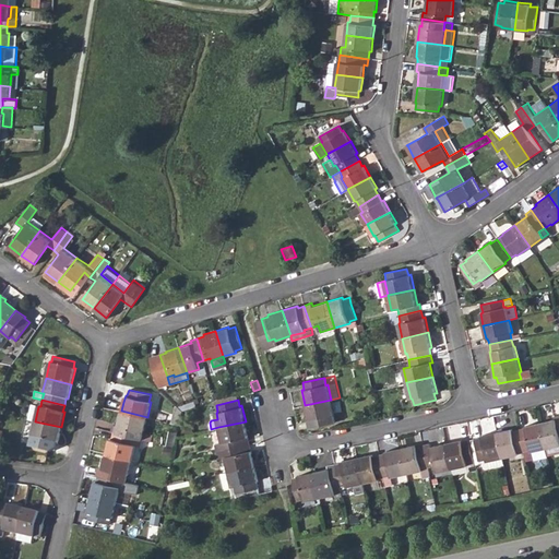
[(334,415),(331,400),(305,405),(308,421),(310,420),(311,428),(334,423),(333,416),(334,415)]
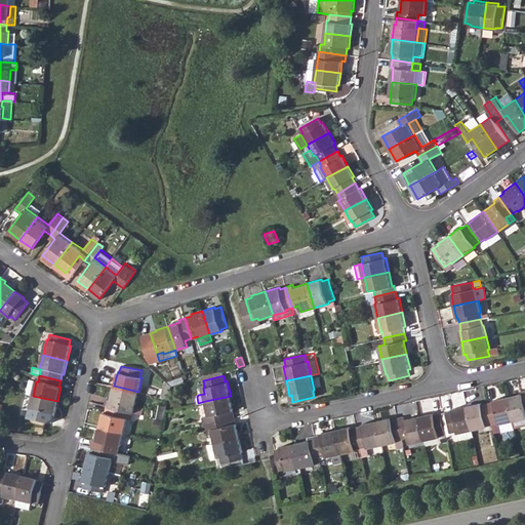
[(107,406),(127,410),(129,404),(134,406),(138,392),(114,386),(111,399),(109,399),(108,399),(108,402),(107,406)]
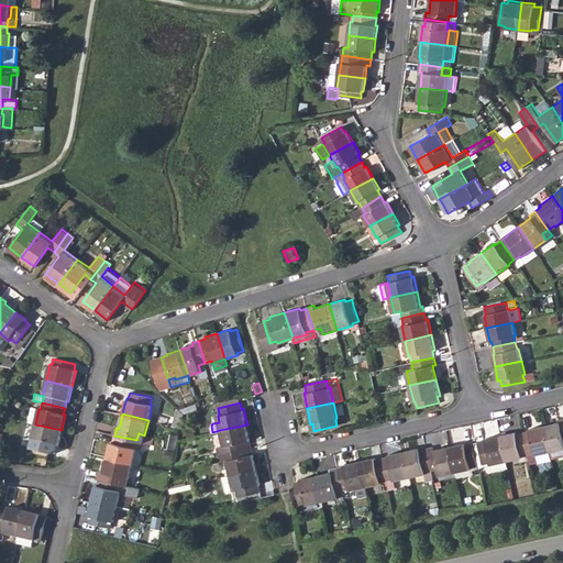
[(543,426),(550,451),(562,448),(562,417),(559,418),(560,422),(543,426)]
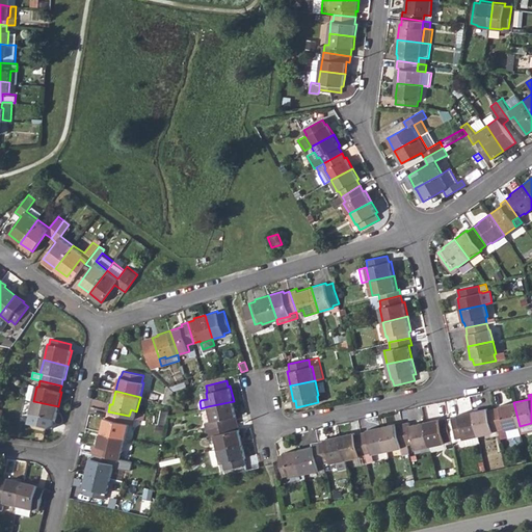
[(30,423),(51,427),(53,421),(55,421),(58,406),(33,401),(30,416),(31,417),(30,423)]
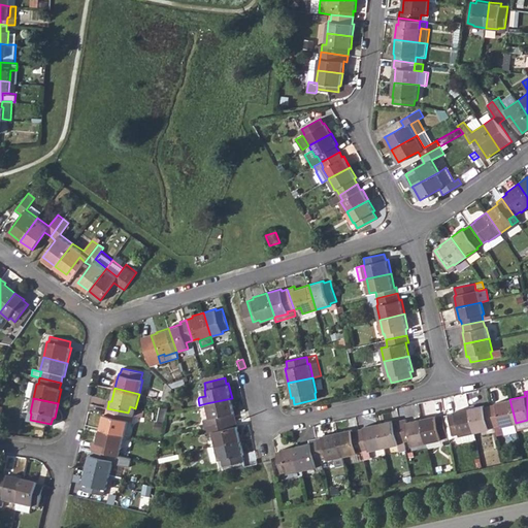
[(211,418),(213,424),(234,420),(233,414),(235,413),(232,398),(206,403),(210,418),(211,418)]
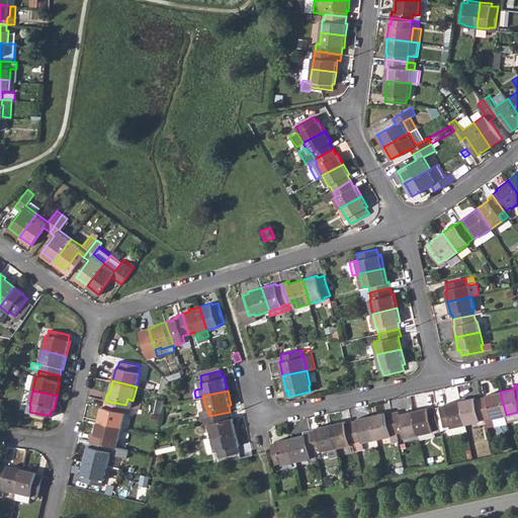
[(481,398),(485,418),(492,416),(492,418),(506,415),(500,392),(487,394),(487,396),(481,398)]
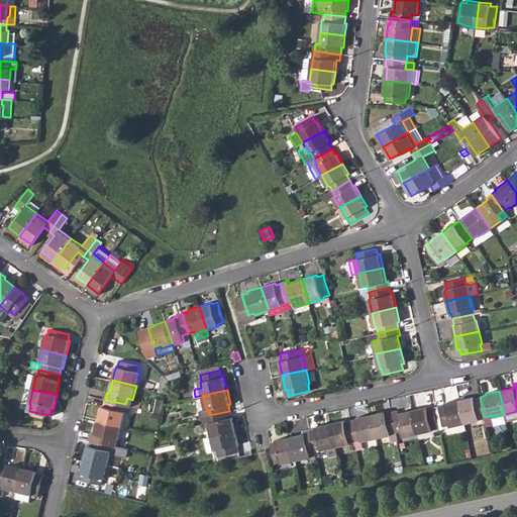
[(458,399),(464,423),(479,420),(479,419),(479,418),(484,417),(480,397),(474,398),(474,396),(458,399)]
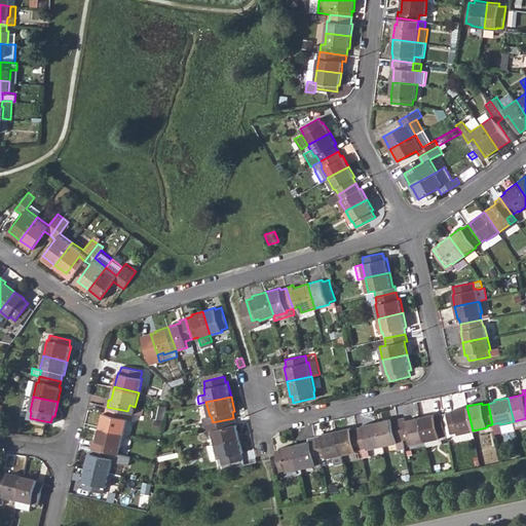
[(144,409),(135,407),(129,405),(127,411),(143,415),(144,409)]
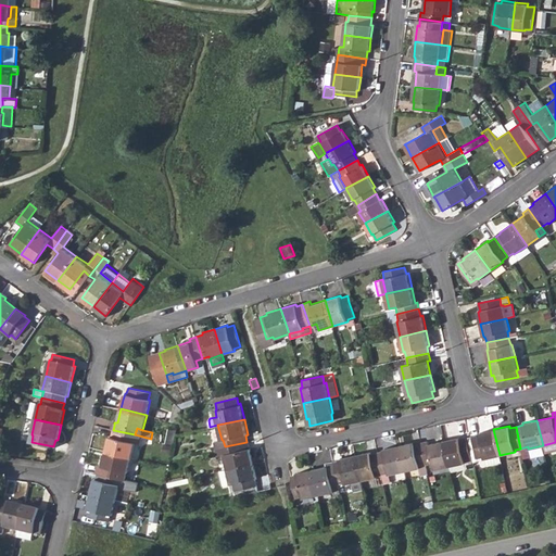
[(484,456),(484,458),(500,455),(493,429),(479,432),(480,434),(472,436),(478,458),(484,456)]
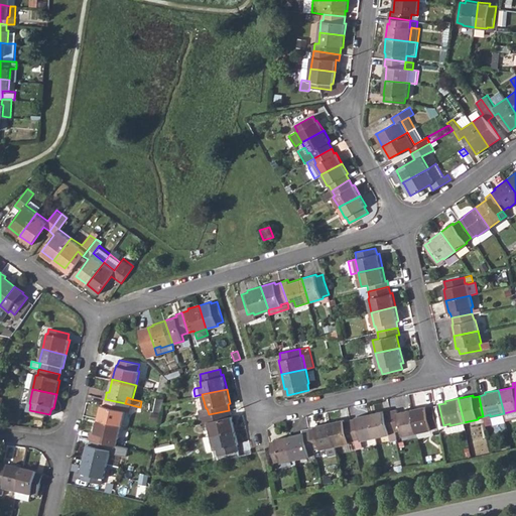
[(98,418),(122,424),(125,410),(123,409),(125,403),(105,399),(103,404),(102,404),(101,404),(98,418)]
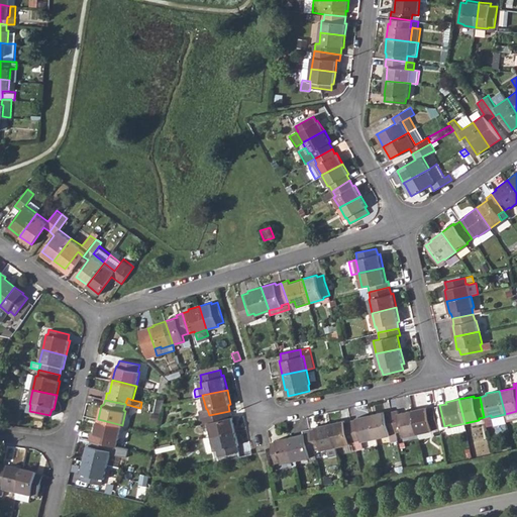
[(413,409),(418,433),(431,430),(431,429),(438,428),(433,407),(426,408),(426,406),(413,409)]
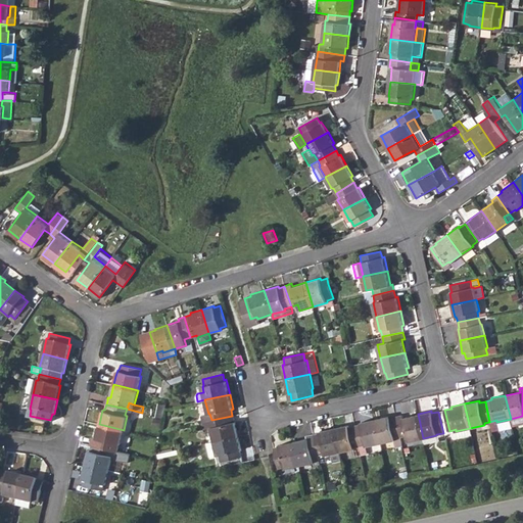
[(395,416),(400,437),(407,436),(408,441),(423,438),(418,414),(402,417),(401,415),(395,416)]
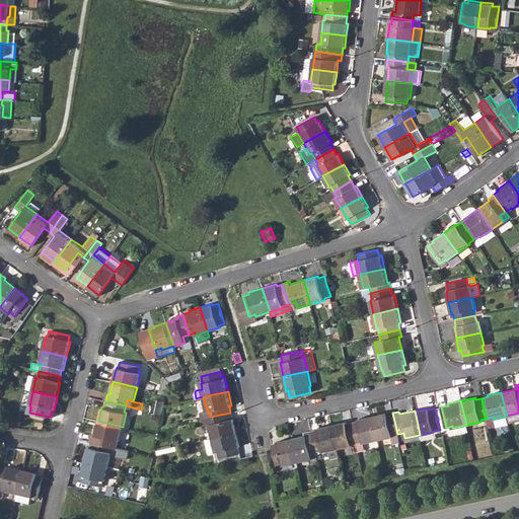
[(209,424),(212,438),(236,432),(233,418),(231,419),(230,413),(210,417),(211,423),(209,424)]
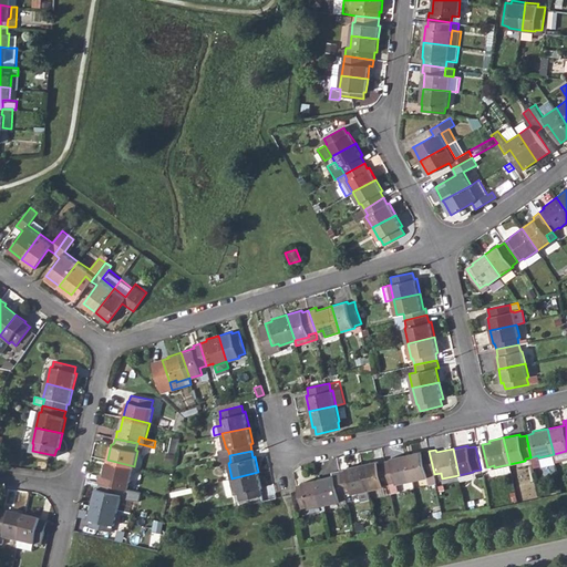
[(428,477),(429,484),(436,483),(434,474),(429,451),(422,452),(422,451),(406,454),(412,480),(428,477)]
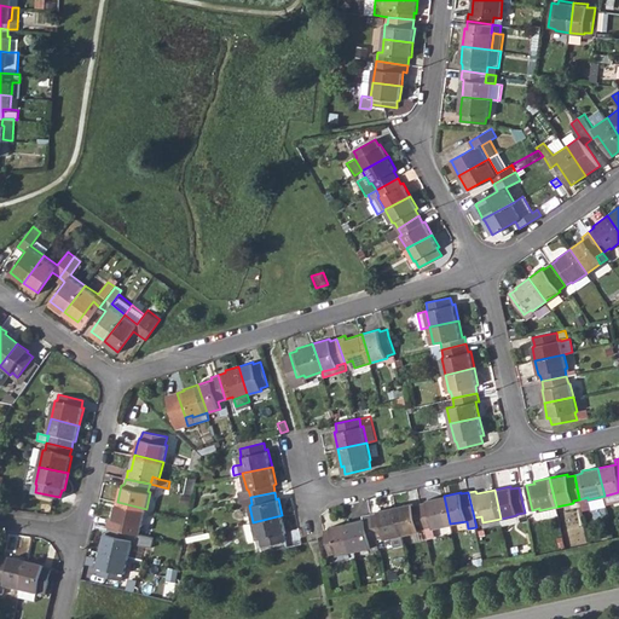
[(434,527),(450,524),(444,496),(427,499),(428,501),(420,503),(426,527),(427,537),(435,534),(434,527)]
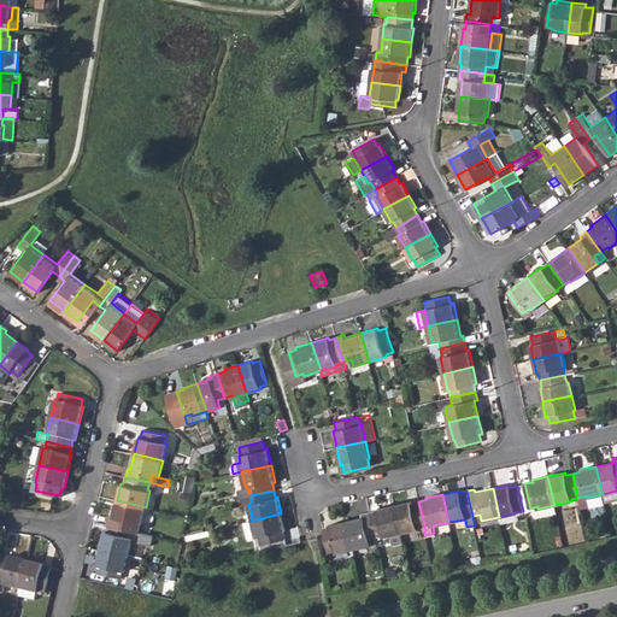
[(239,498),(241,505),(248,504),(251,503),(250,495),(239,498)]
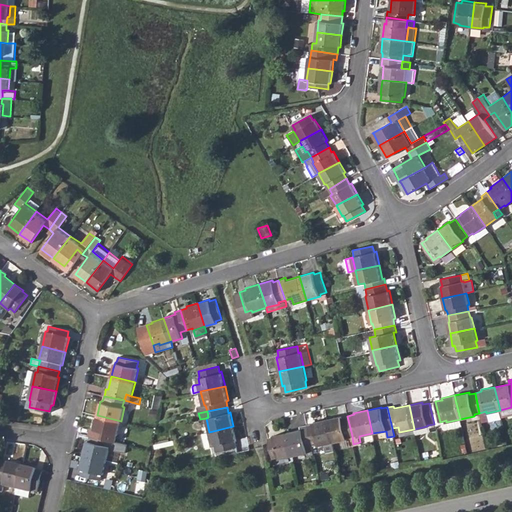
[(89,435),(110,440),(111,433),(117,435),(121,421),(97,415),(94,428),(93,428),(91,428),(89,435)]
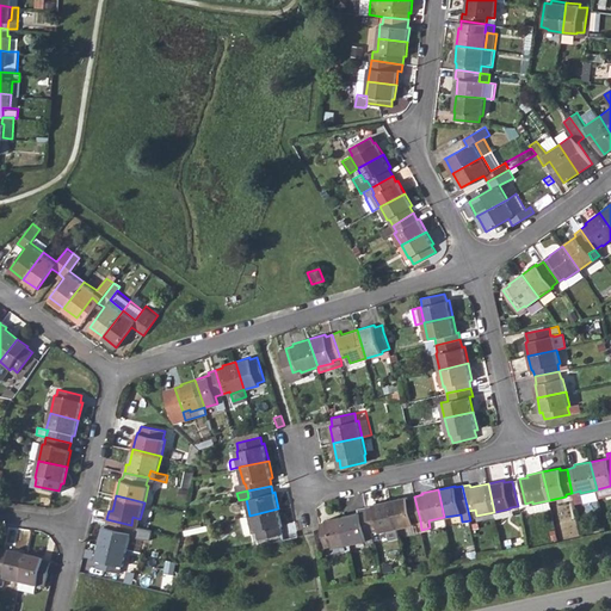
[(390,500),(396,528),(413,524),(413,523),(420,520),(414,497),(407,498),(407,495),(390,500)]
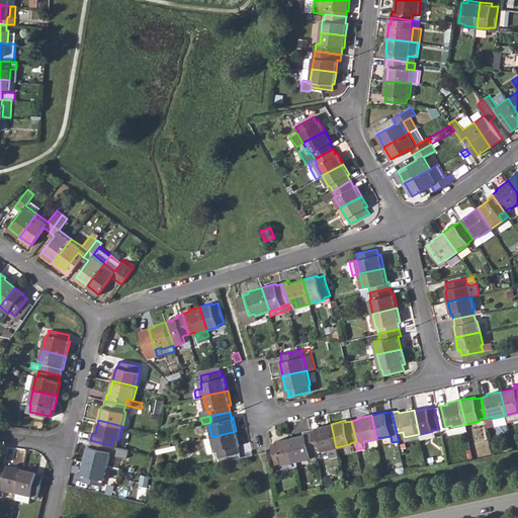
[(322,449),(322,451),(336,447),(331,424),(316,427),(316,428),(311,430),(315,450),(322,449)]
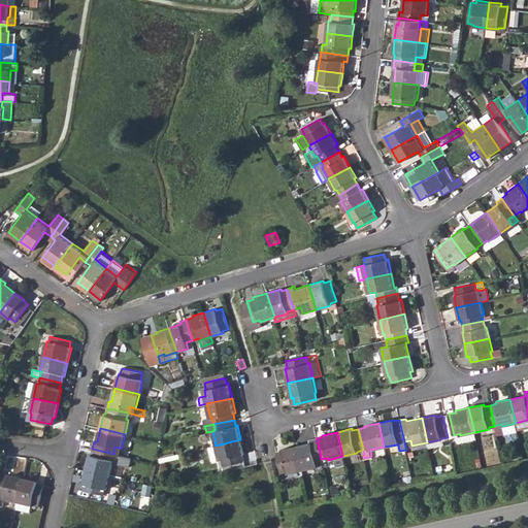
[(475,439),(474,432),(460,435),(462,442),(475,439)]
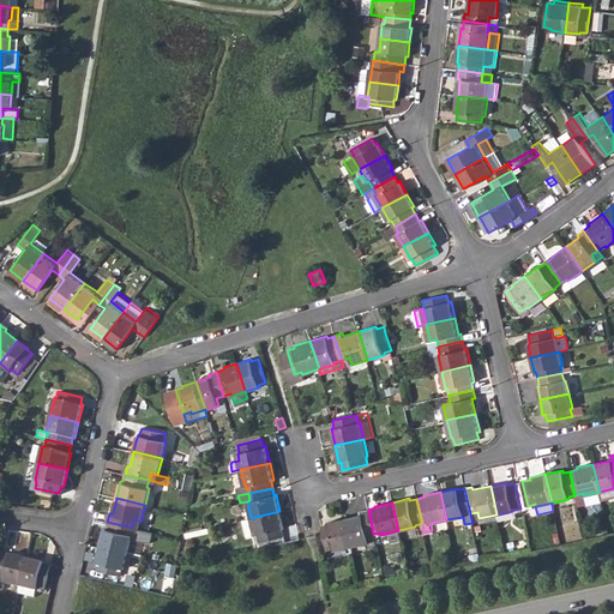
[(344,518),(350,547),(367,543),(366,535),(373,534),(368,510),(360,511),(361,515),(344,518)]
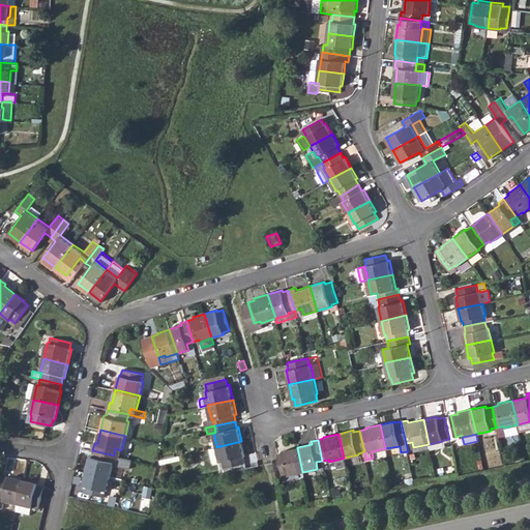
[(222,461),(223,467),(244,463),(243,457),(244,457),(241,441),(216,447),(209,448),(212,462),(219,461),(221,461),(222,461)]
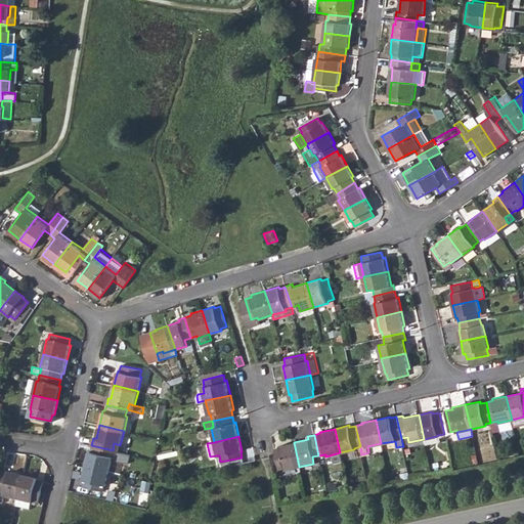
[(437,436),(424,439),(425,445),(438,442),(437,436)]
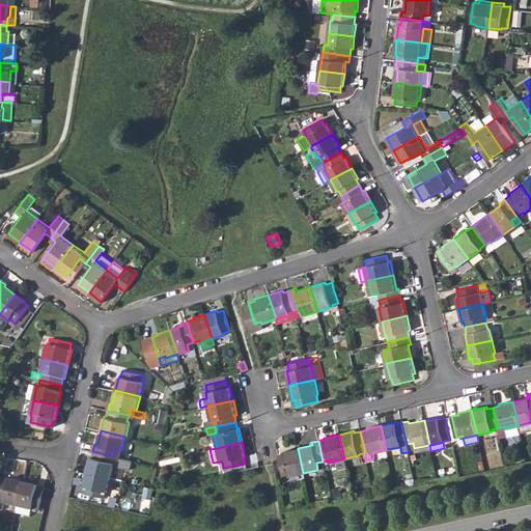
[(288,474),(289,476),(303,473),(298,448),(283,451),(284,453),(278,454),(278,456),(279,458),(282,475),(288,474)]
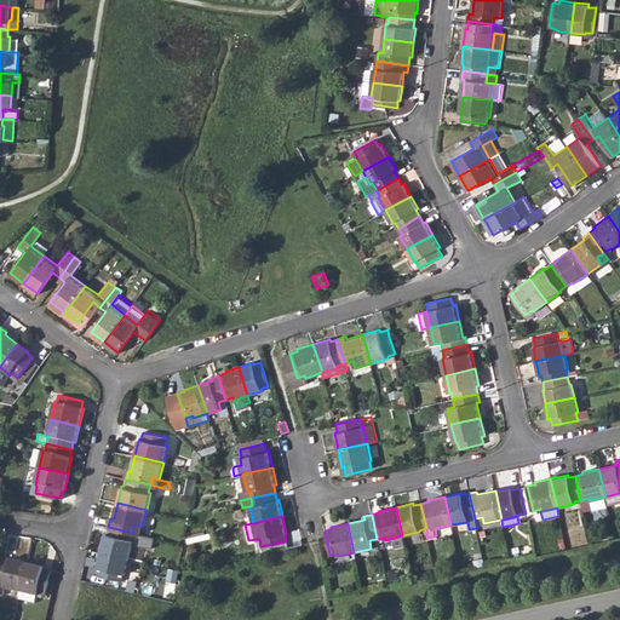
[(101,551),(130,557),(135,540),(131,540),(133,533),(108,527),(108,529),(107,534),(104,534),(101,551)]
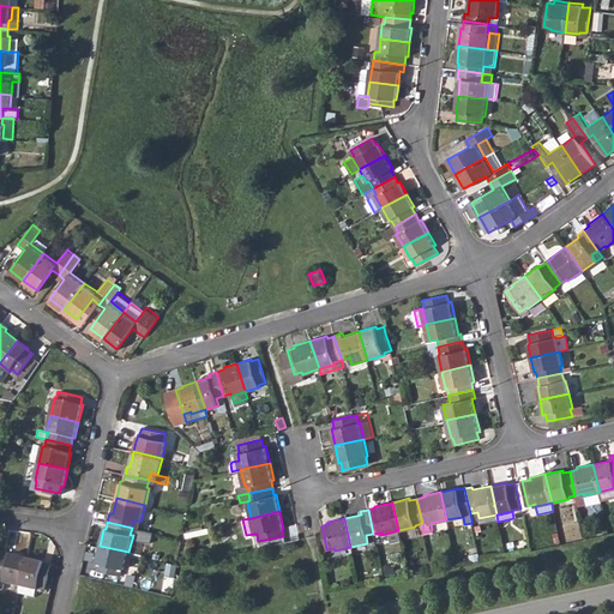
[(401,540),(398,530),(381,535),(384,543),(401,540)]
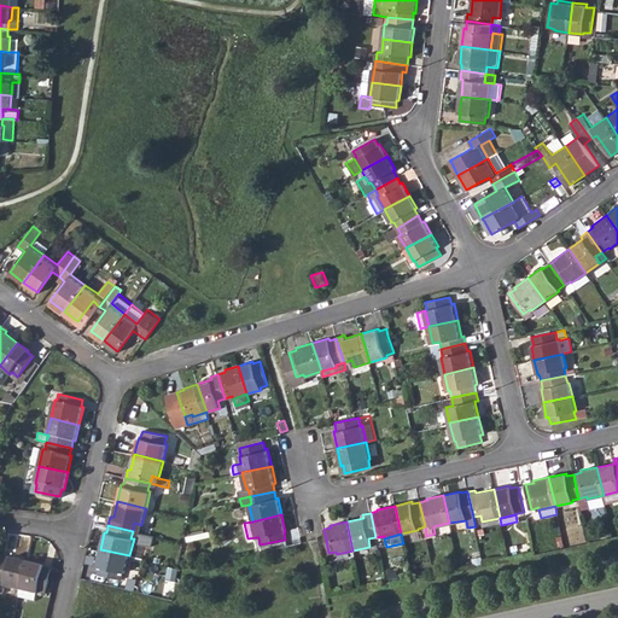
[(379,549),(375,537),(368,538),(369,547),(371,551),(379,549)]
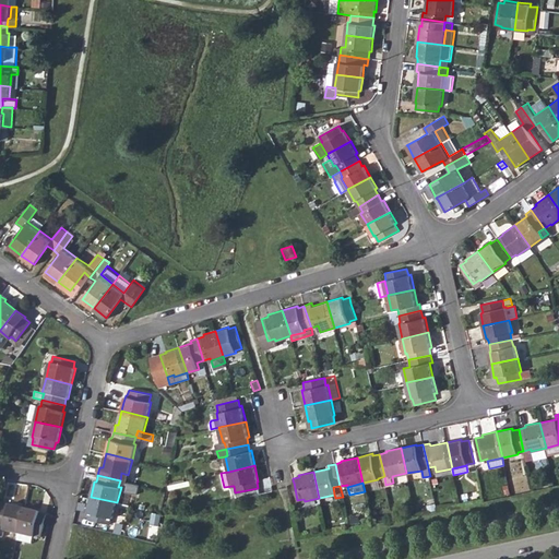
[(87,518),(109,523),(111,518),(113,518),(117,502),(91,497),(87,511),(88,512),(87,518)]
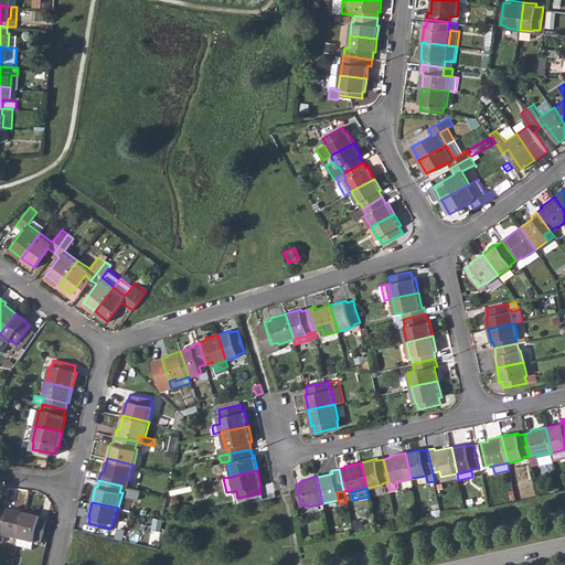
[(0,521),(0,539),(1,540),(3,534),(19,539),(25,512),(19,511),(9,509),(9,510),(9,511),(3,509),(0,521)]
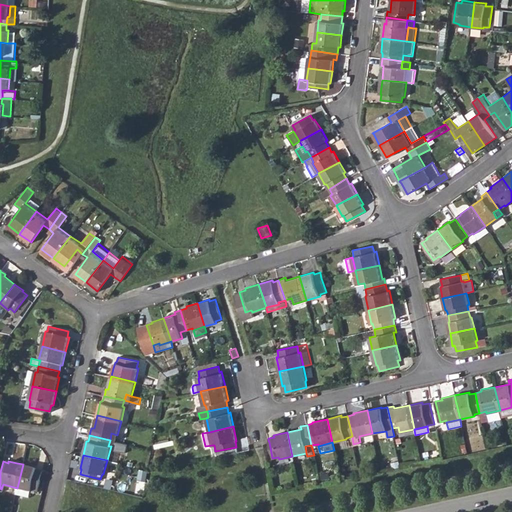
[(17,488),(31,491),(32,489),(38,490),(42,471),(36,469),(36,468),(23,464),(17,488)]
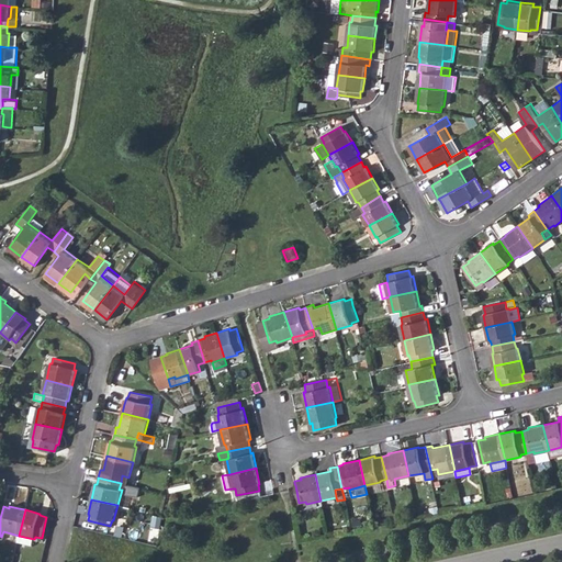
[(18,542),(33,547),(34,539),(19,536),(18,542)]
